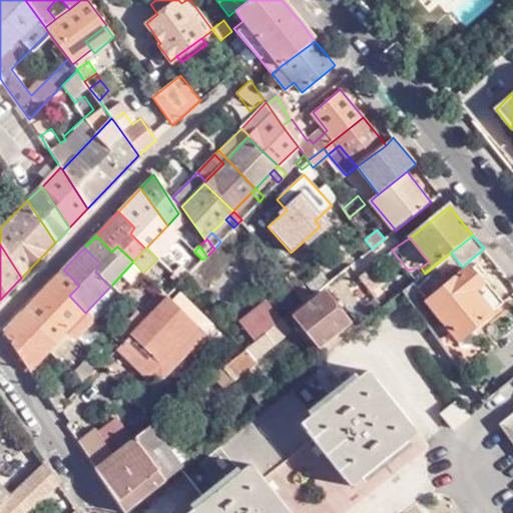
[(181,282),(202,260),(194,251),(191,248),(170,271),(173,273),(181,282)]
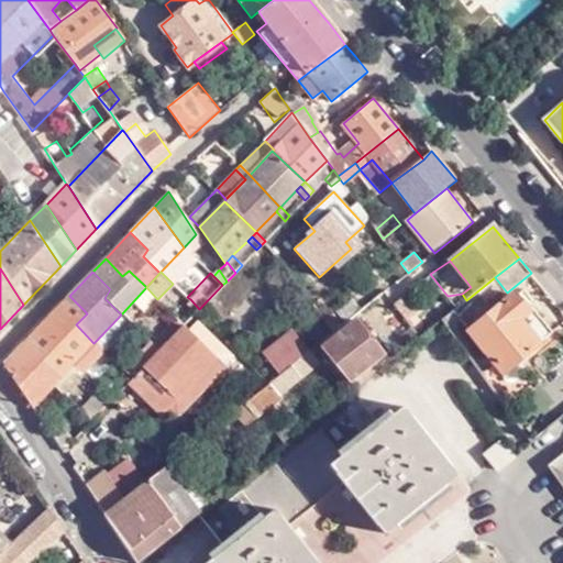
[(452,311),(443,319),(490,384),(548,337),(541,329),(538,323),(533,318),(528,312),(523,306),(519,301),(514,294),(468,330),(452,311)]
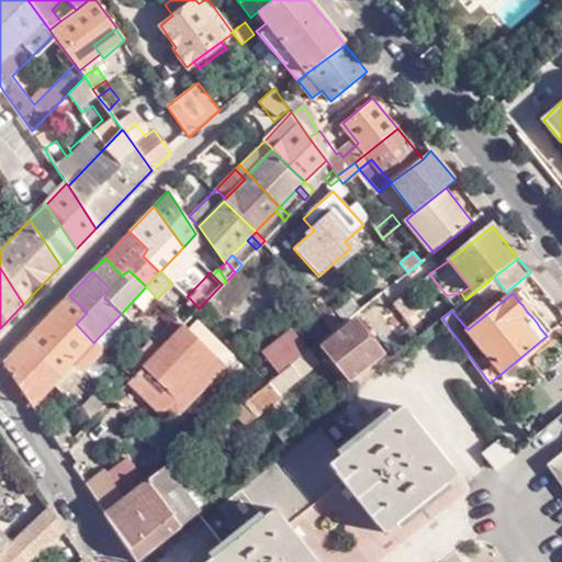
[(87,313),(69,295),(54,311),(72,328),(57,345),(75,362),(93,343),(76,324),(87,313)]
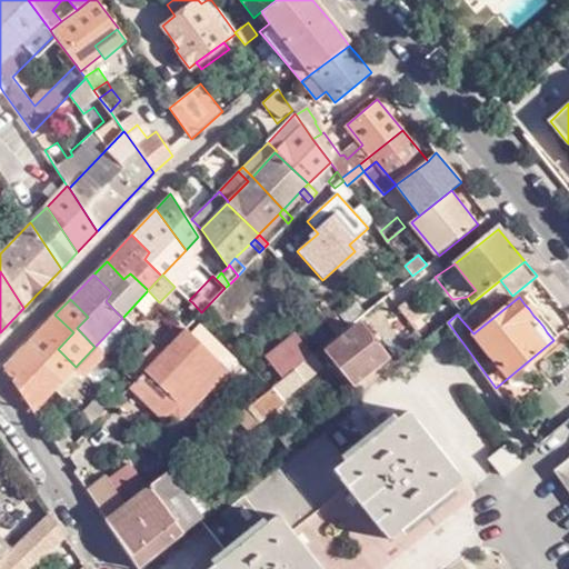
[(199,316),(201,312),(192,302),(177,319),(187,328),(199,316)]
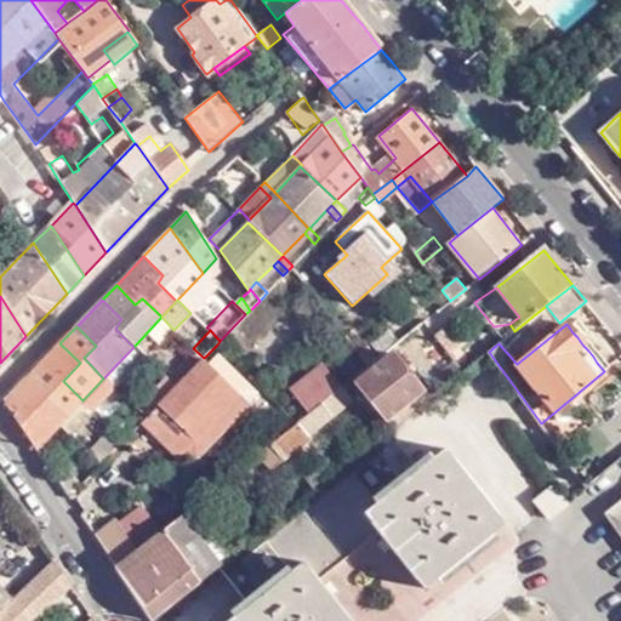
[(80,363),(60,343),(33,372),(53,392),(49,397),(67,415),(80,402),(83,400),(63,381),(80,363)]
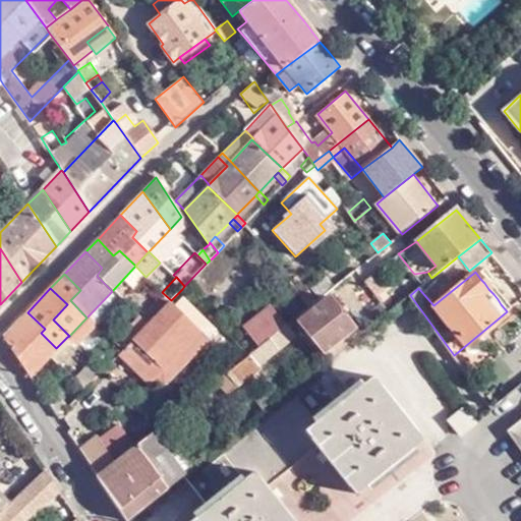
[(309,306),(319,299),(311,289),(301,296),(309,306)]
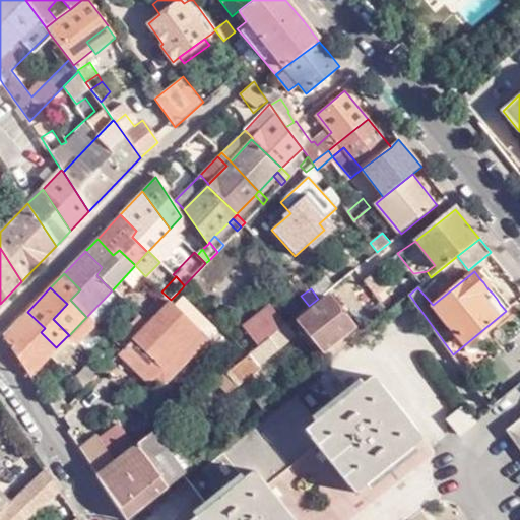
[(323,352),(354,328),(329,296),(299,321),(323,352)]
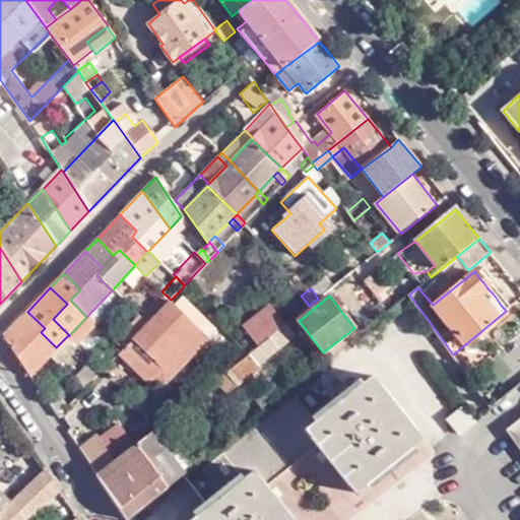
[(199,328),(171,300),(147,324),(133,338),(161,368),(199,328)]
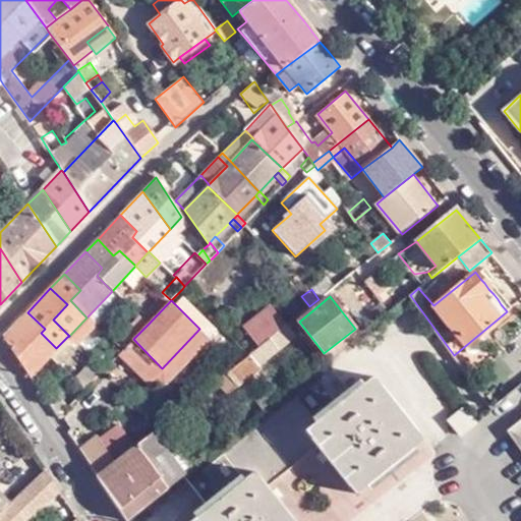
[(390,311),(382,302),(373,308),(381,317),(390,311)]
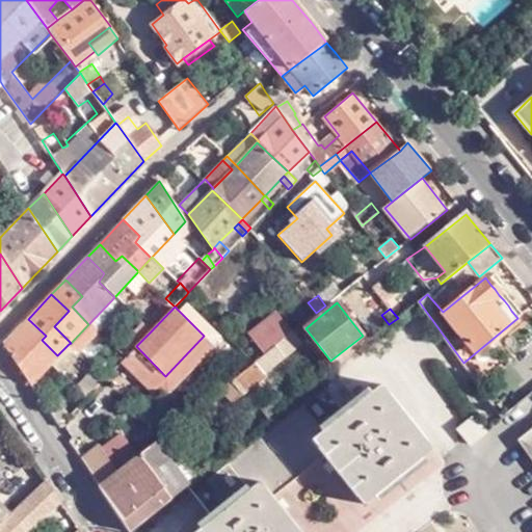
[(46,336),(28,319),(4,344),(30,383),(52,362),(57,355),(42,340),(46,336)]
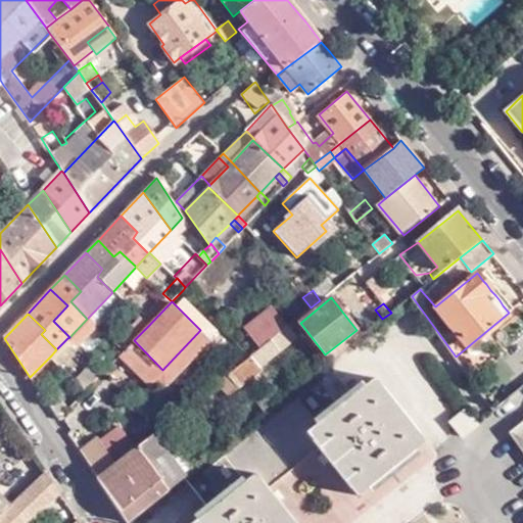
[(134,340),(148,326),(137,315),(117,335),(108,326),(103,331),(124,351),(134,340)]
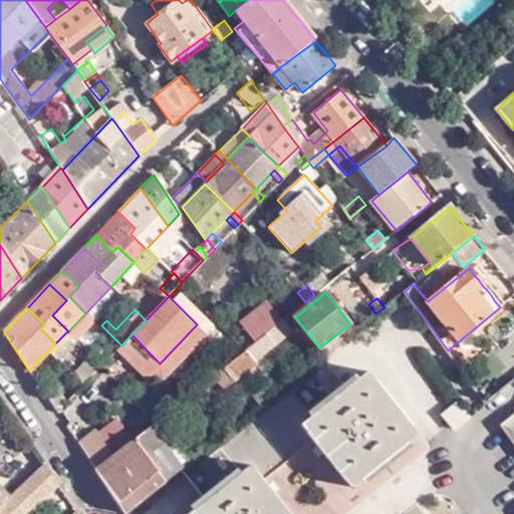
[(256,342),(275,326),(269,319),(250,334),(256,342)]
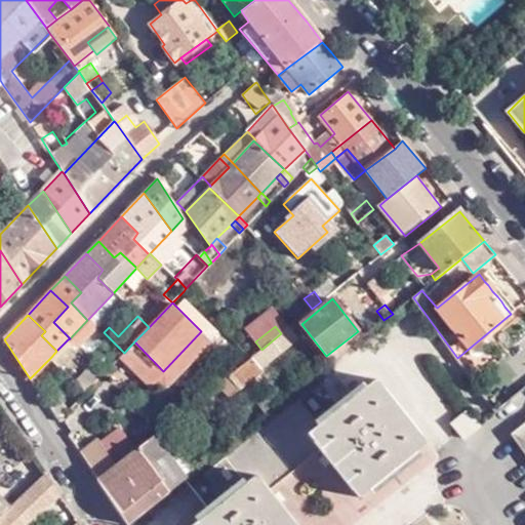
[(297,338),(289,327),(281,333),(261,350),(228,375),(239,389),(263,370),(261,368),(297,338)]
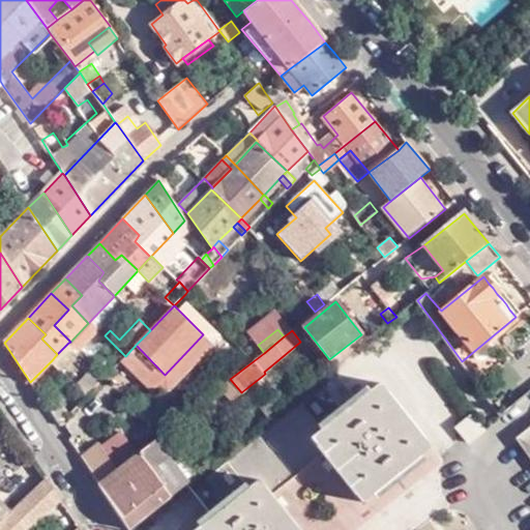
[(123,358),(153,387),(165,375),(136,345),(125,356),(123,358)]
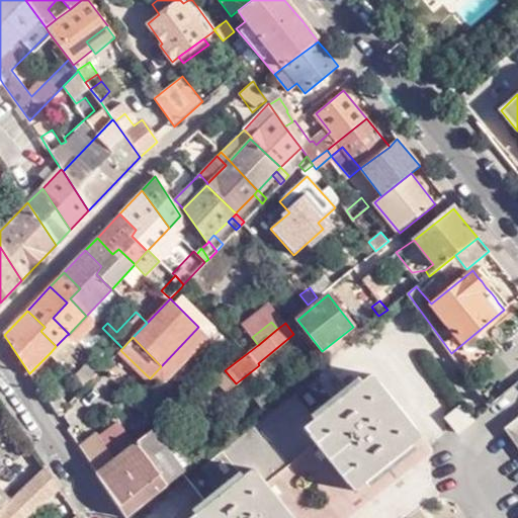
[(85,386),(101,368),(94,361),(78,378),(85,386)]
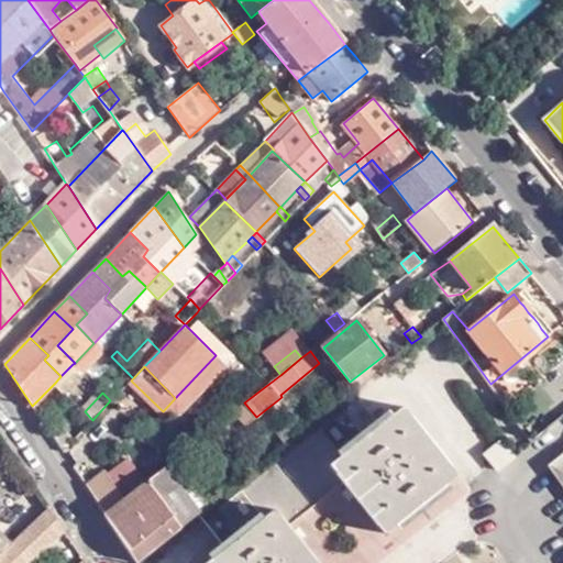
[(206,521),(227,548),(278,509),(293,527),(345,482),(331,464),(381,426),(360,397),(206,521)]
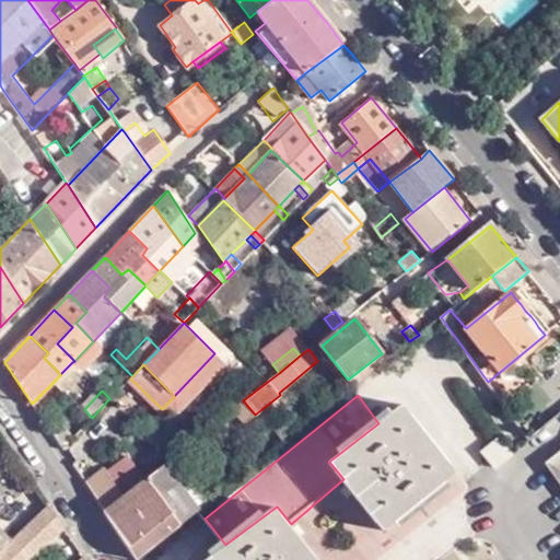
[(403,405),(378,423),(329,462),(343,479),(384,531),(456,473),(403,405)]
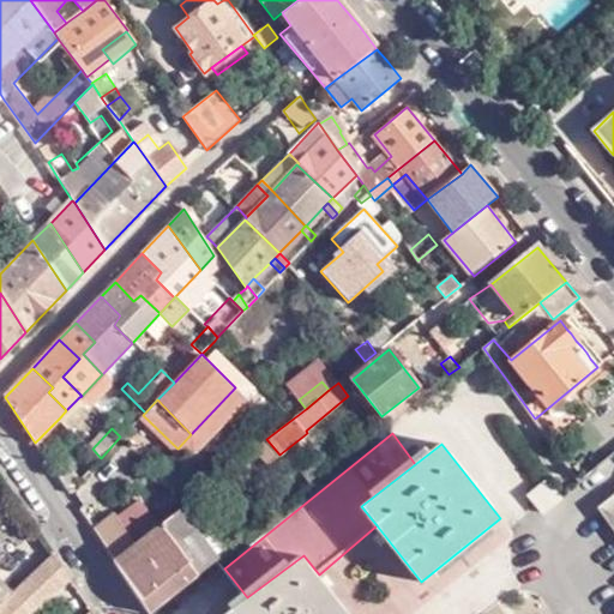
[(68,492),(78,480),(65,459),(52,468),(68,492)]
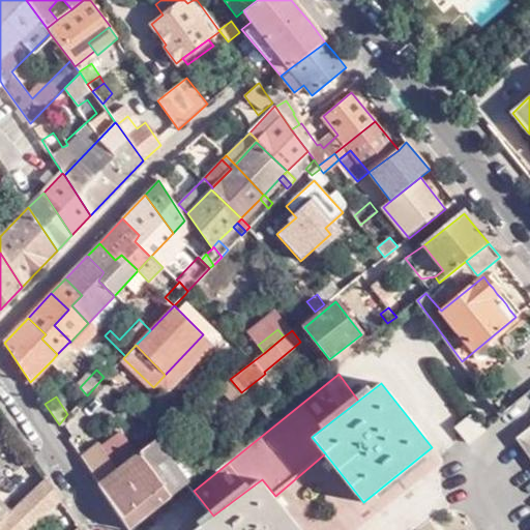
[(458,428),(469,442),(483,431),(472,416),(458,428)]
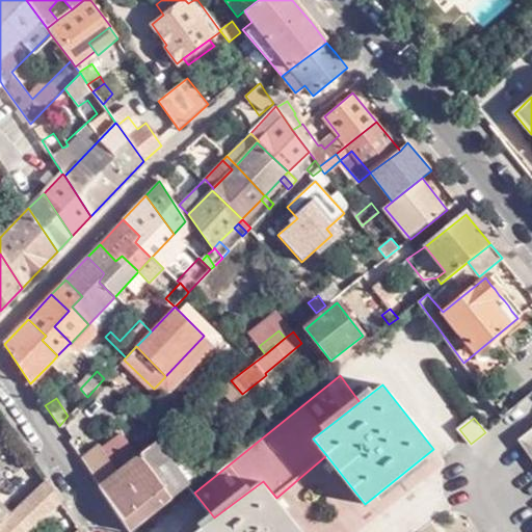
[(531,457),(531,429),(520,441),(531,457)]
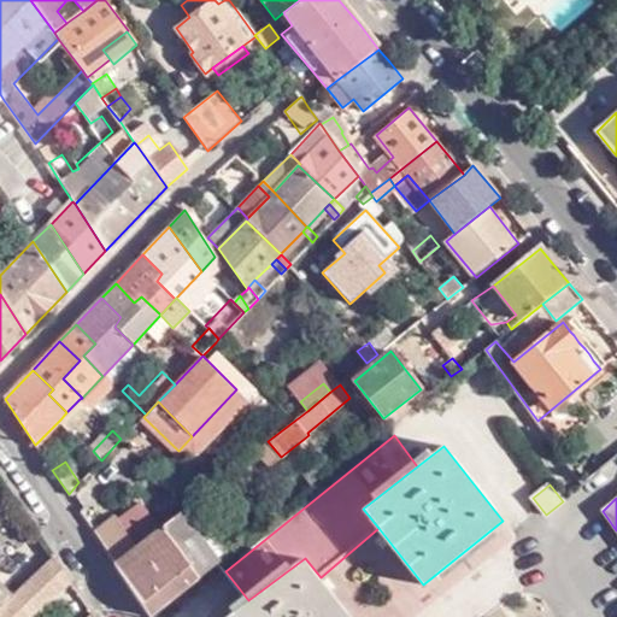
[(276,504),(266,512),(272,519),(282,511),(276,504)]
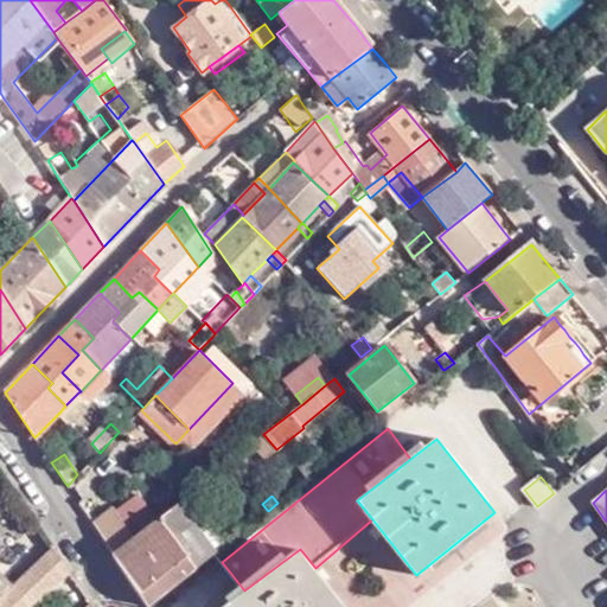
[(141,504),(121,517),(134,537),(153,522),(141,504)]
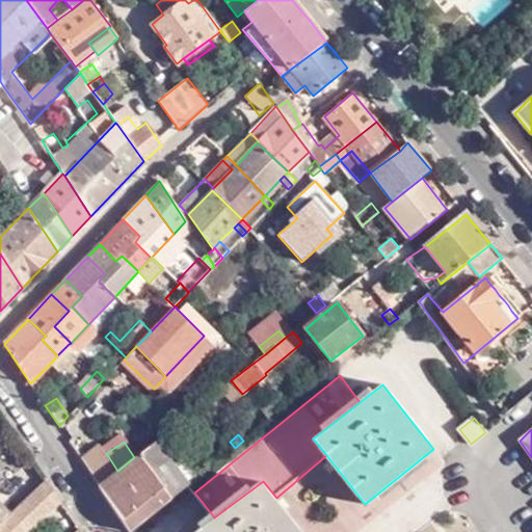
[(188,485),(153,443),(139,454),(171,499),(188,485)]
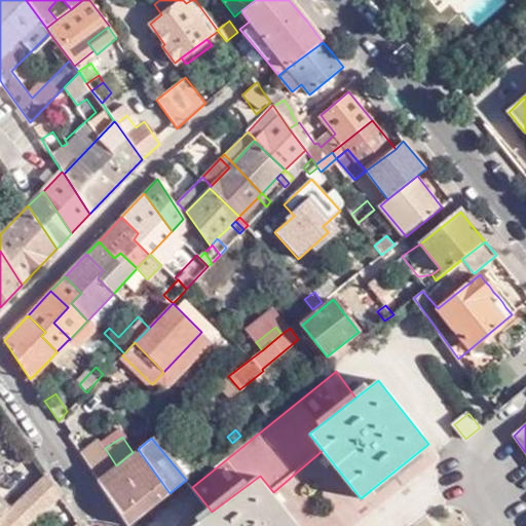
[(100,440),(80,454),(98,480),(116,465),(105,448),(100,440)]
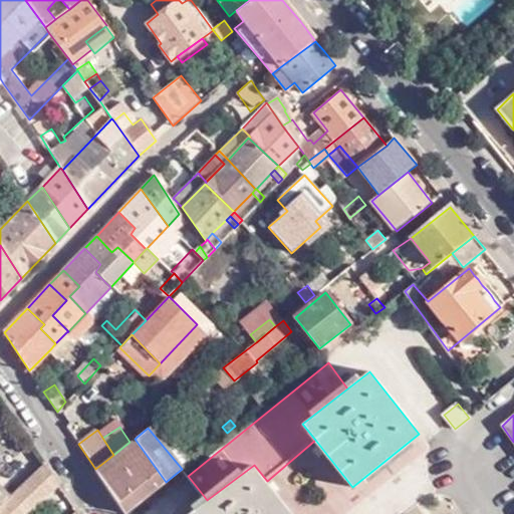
[(113,455),(95,469),(125,513),(166,482),(135,439),(130,442),(113,455)]
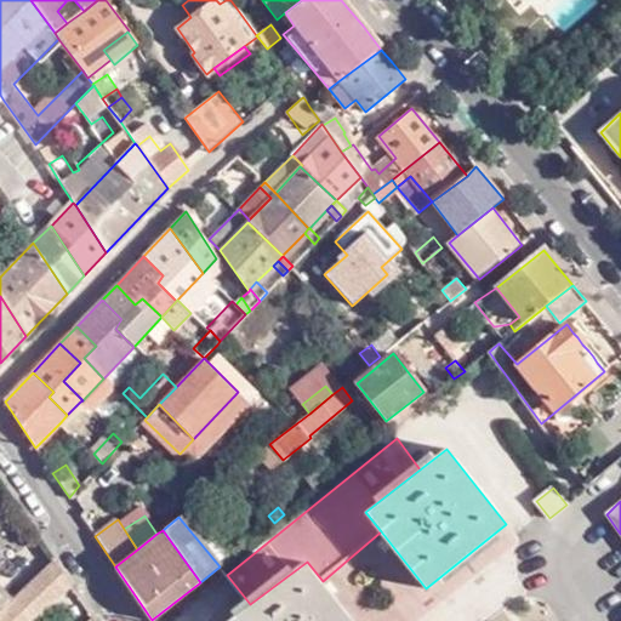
[(33,620),(70,586),(55,562),(10,603),(0,613),(0,620),(33,620)]
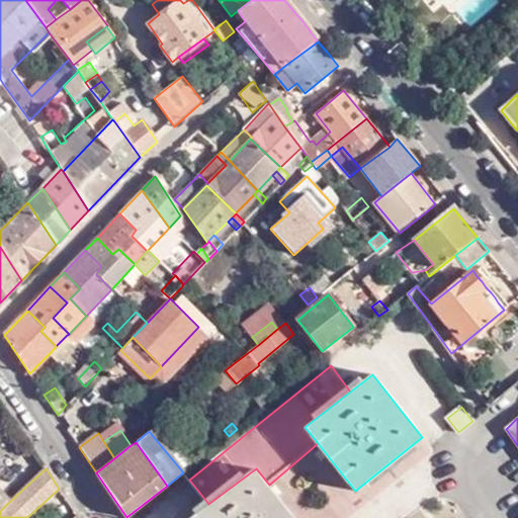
[(256,468),(208,504),(190,517),(294,517),(269,485),(256,468)]
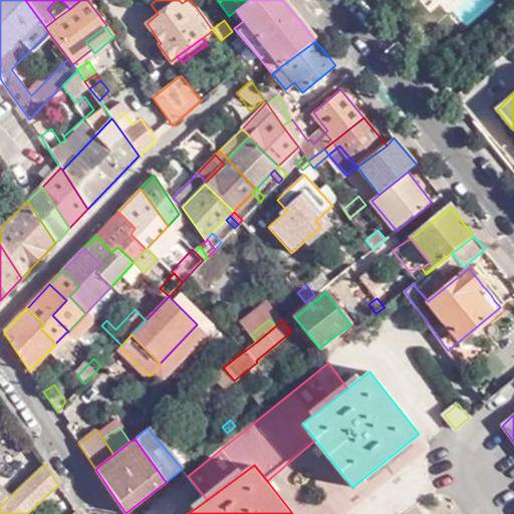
[(0,507),(8,499),(0,490),(0,507)]
